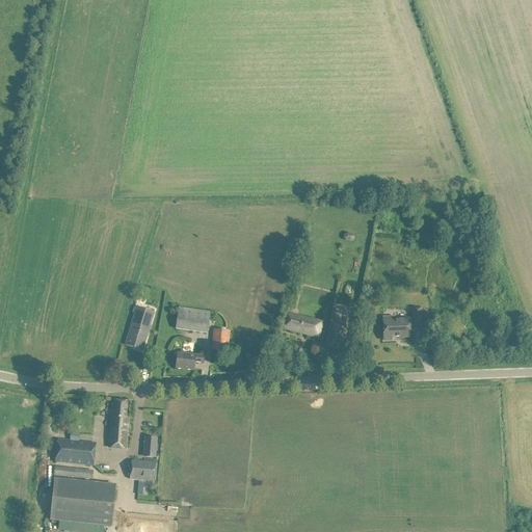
[(138,308),(126,345),(141,350),(154,313),(138,308)]
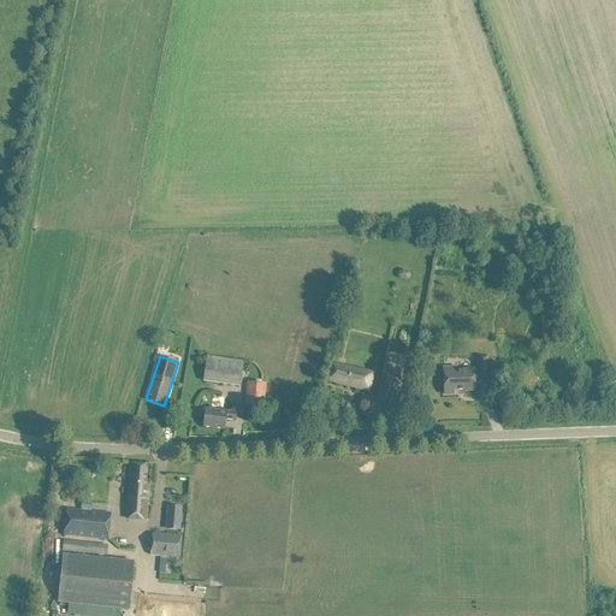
[(206,357),(203,381),(240,385),(242,361),(206,357)]
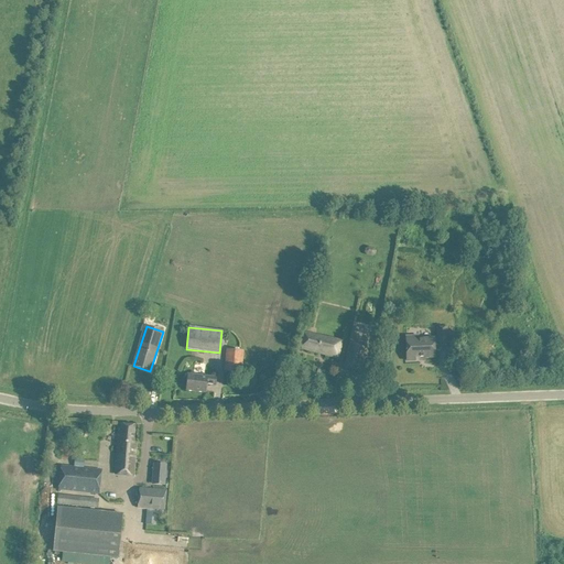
[(434,339),(407,340),(407,361),(419,360),(419,358),(434,357),(434,345),(447,345),(446,327),(436,327),(436,339),(434,339)]
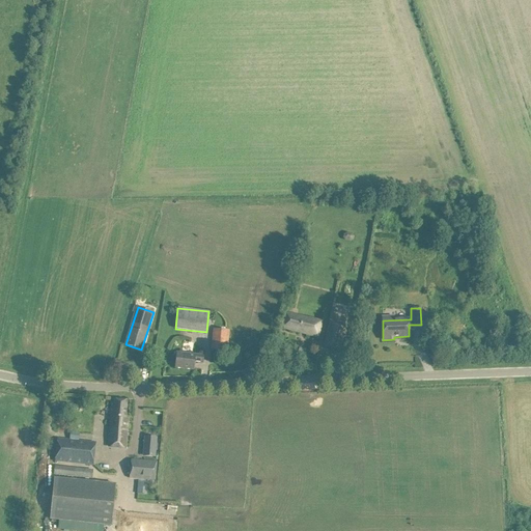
[(287,313),(283,329),(317,337),(322,322),(287,313)]
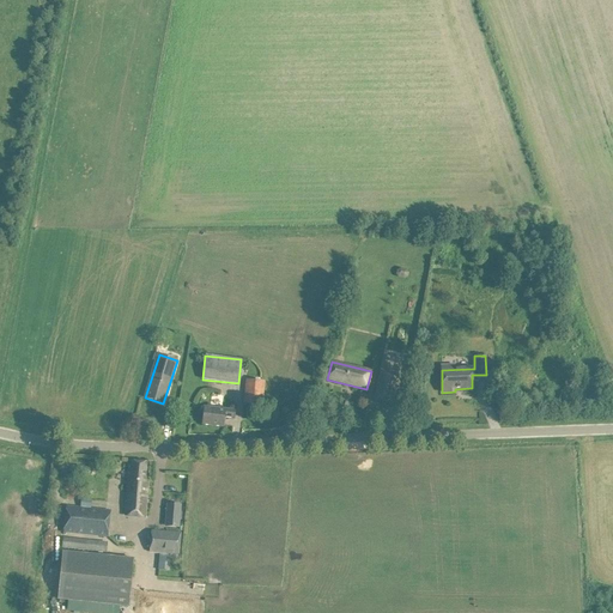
[(380,371),(374,400),(392,404),(398,376),(380,371)]
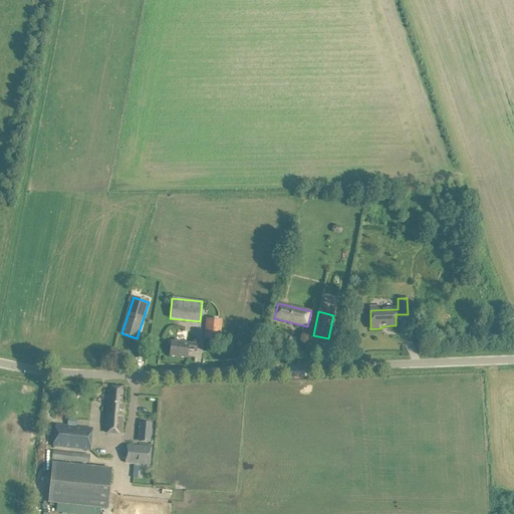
[(207,318),(205,338),(219,340),(222,319),(207,318)]
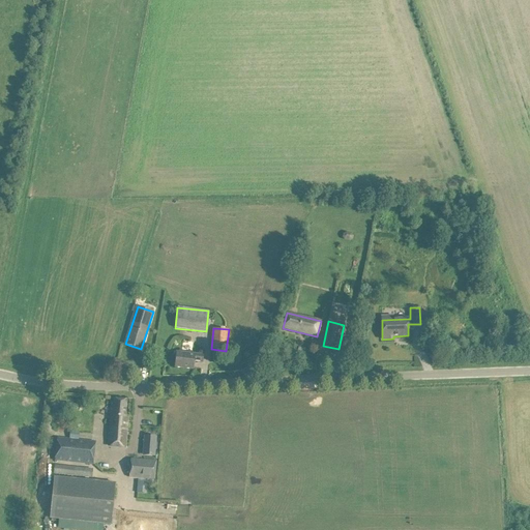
[(302,349),(295,347),(293,357),(299,359),(302,349)]
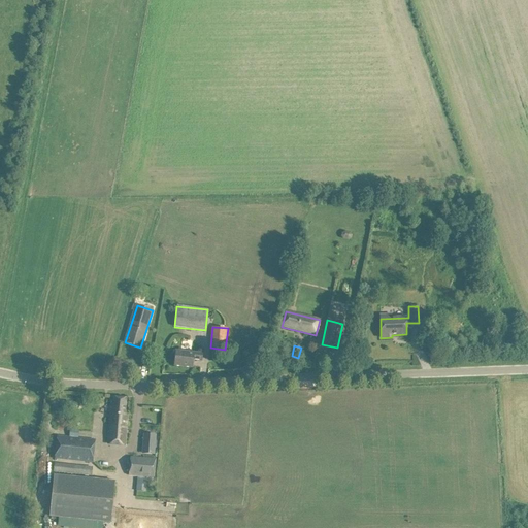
[(201,361),(202,354),(175,351),(174,365),(192,367),(193,360),(201,361)]
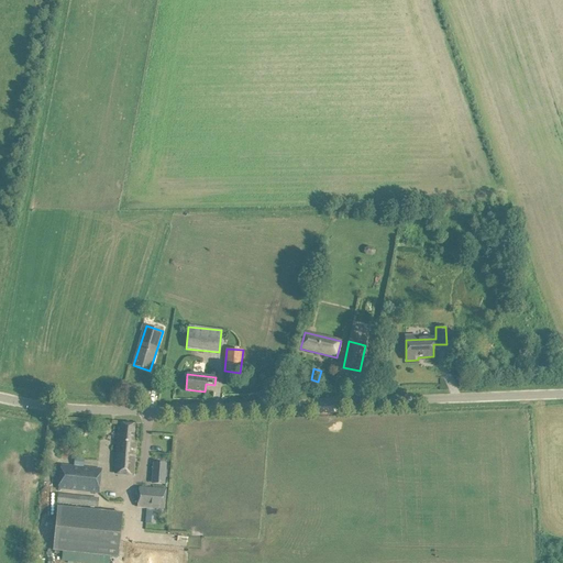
[(134,440),(135,424),(119,423),(116,468),(134,470),(136,440),(134,440)]
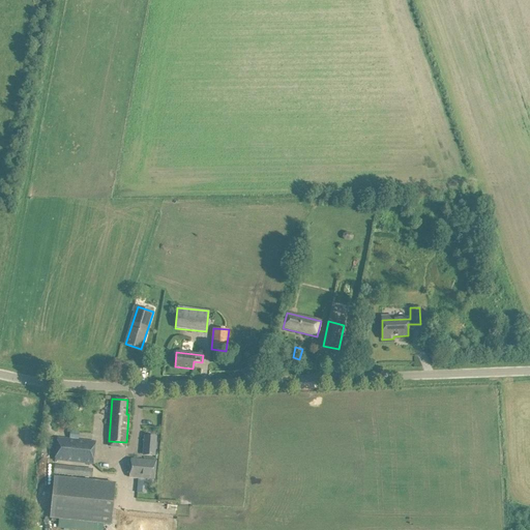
[(155,437),(145,437),(144,454),(154,455),(155,437)]
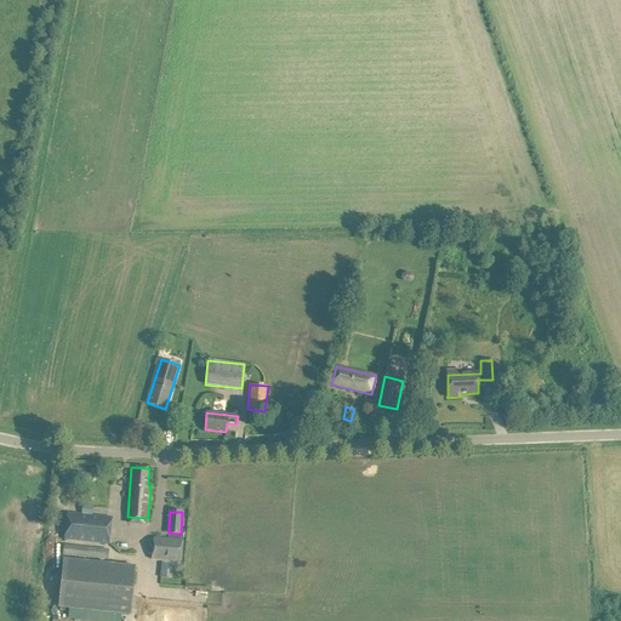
[(68,513),(66,540),(109,543),(113,517),(68,513)]
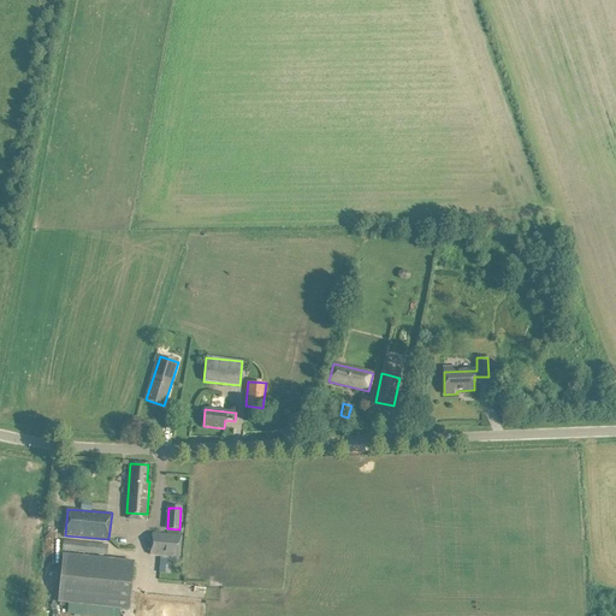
[(181,537),(152,534),(150,555),(179,557),(181,537)]
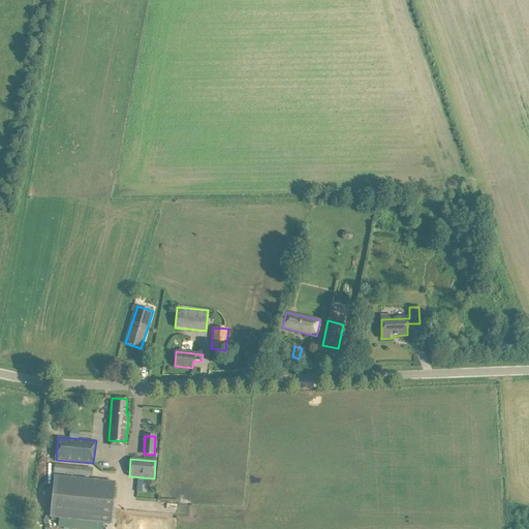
[(55,464),(54,473),(86,476),(87,467),(55,464)]
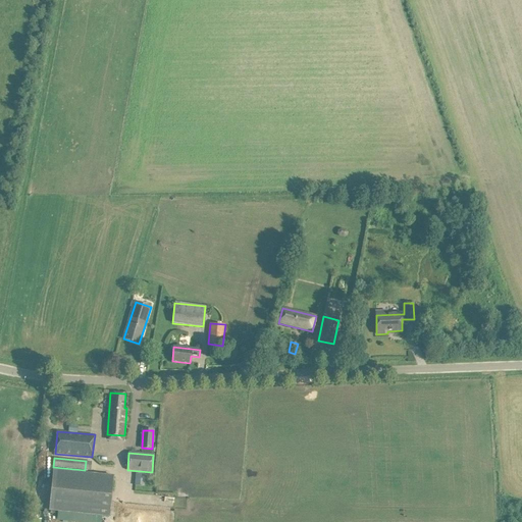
[(49,511),(109,517),(113,476),(53,470),(49,511)]
